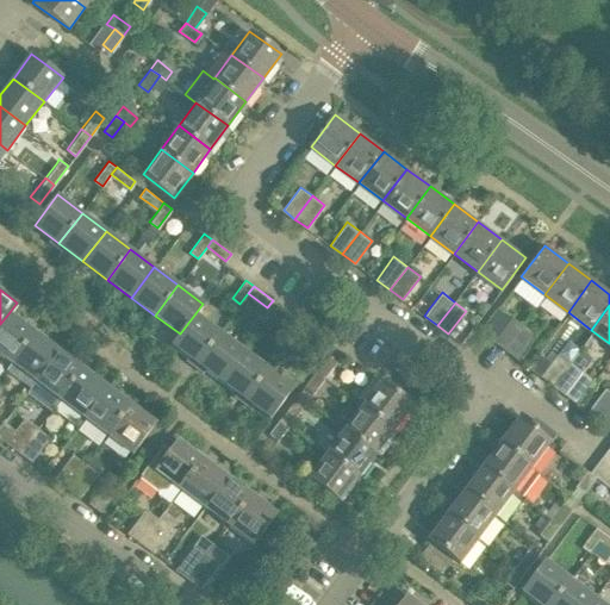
[(0,355),(10,362),(33,330),(10,312),(0,324),(0,355)]
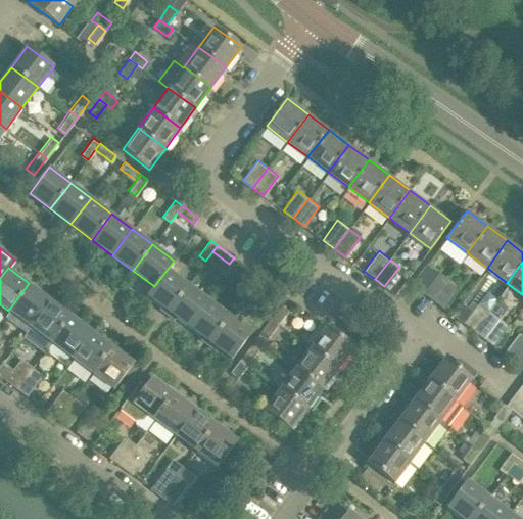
[(168,311),(188,284),(168,269),(154,286),(147,295),(168,311)]
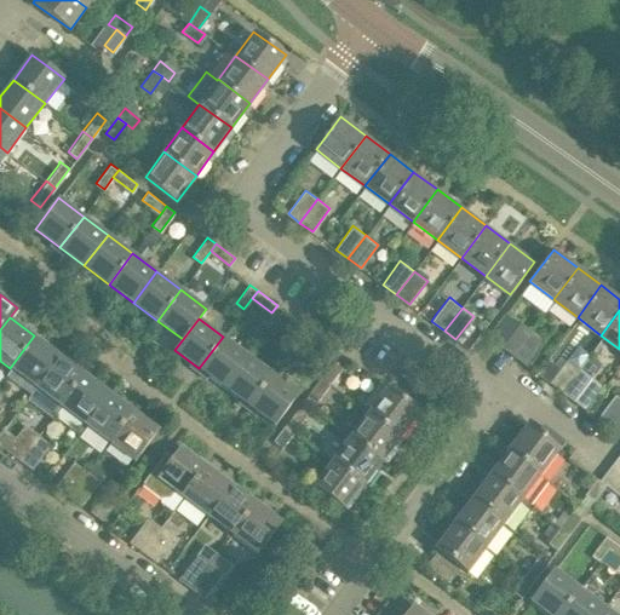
[(300,334),(306,327),(298,320),(283,339),(292,345),(300,334)]
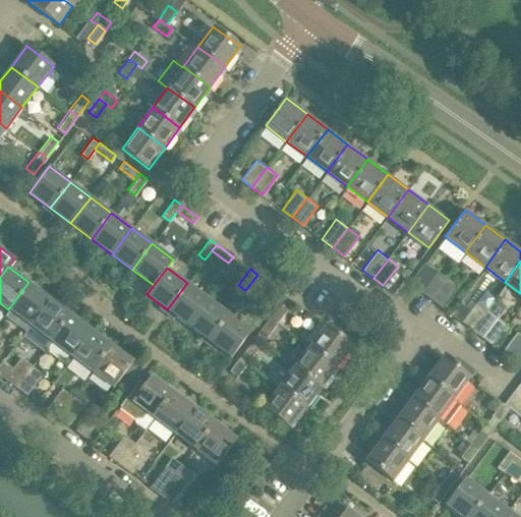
[(431,297),(446,278),(437,271),(421,290),(431,297)]
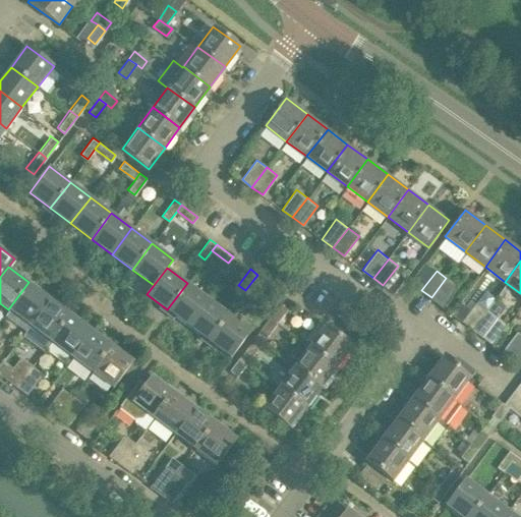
[(257,275),(252,281),(269,292),(273,286),(257,275)]
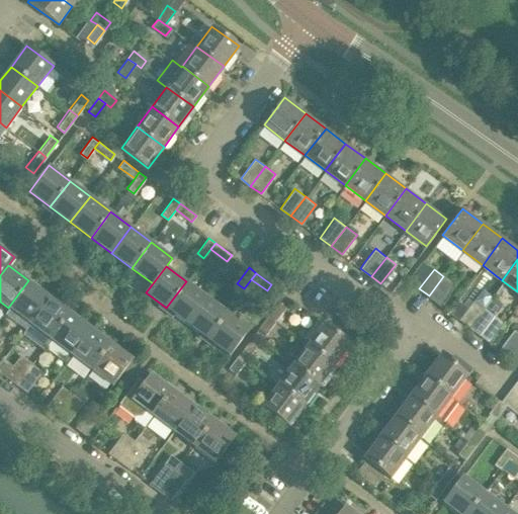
[(443,276),(429,295),(440,304),(454,284),(443,276)]
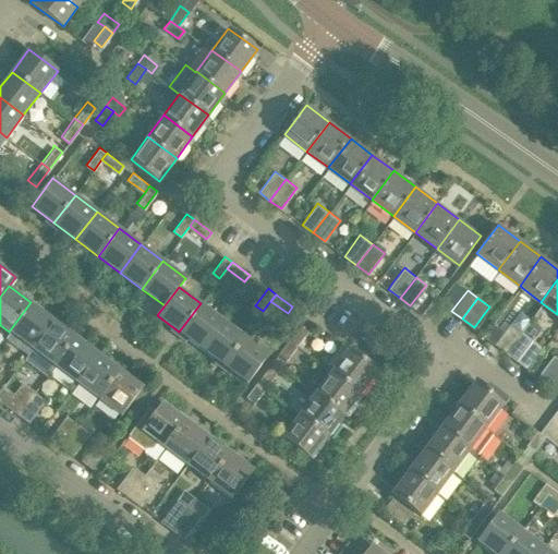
[(29,348),(52,318),(31,302),(9,332),(29,348)]
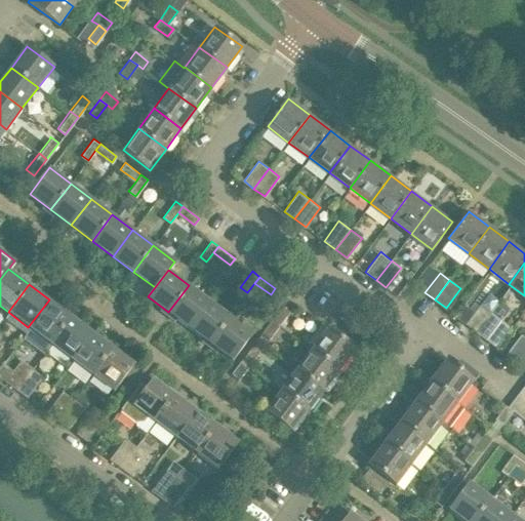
[(189,285),(168,312),(190,327),(209,302),(189,285)]
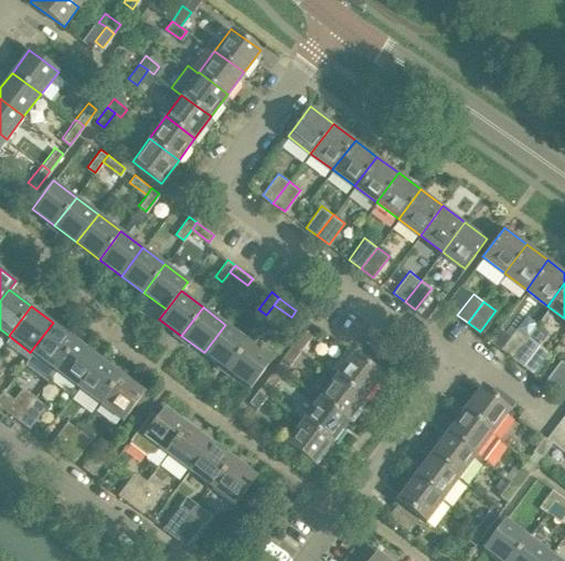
[(45,379),(75,339),(53,323),(30,352),(32,352),(24,363),(45,379)]
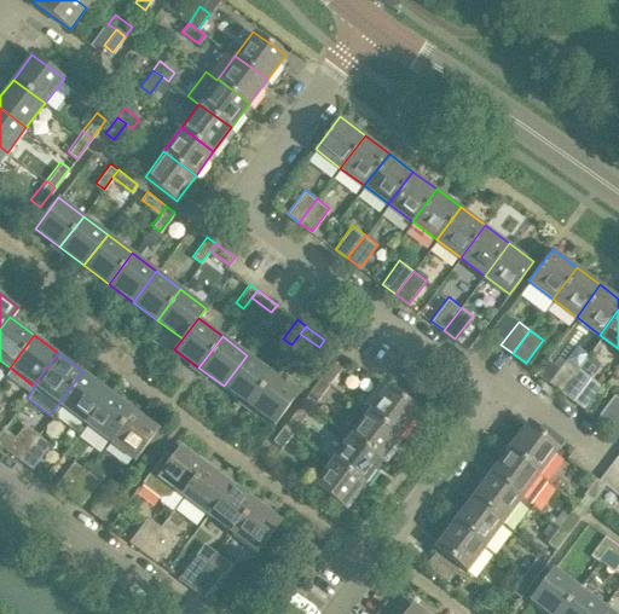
[(248,404),(271,374),(247,355),(224,386),(248,404)]
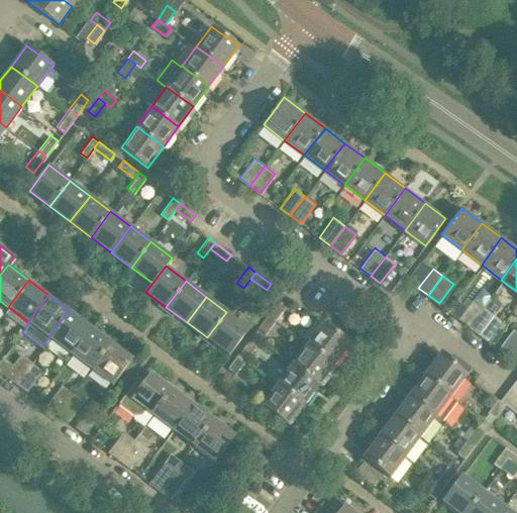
[(468,306),(458,318),(468,324),(482,305),(473,298),(468,306)]
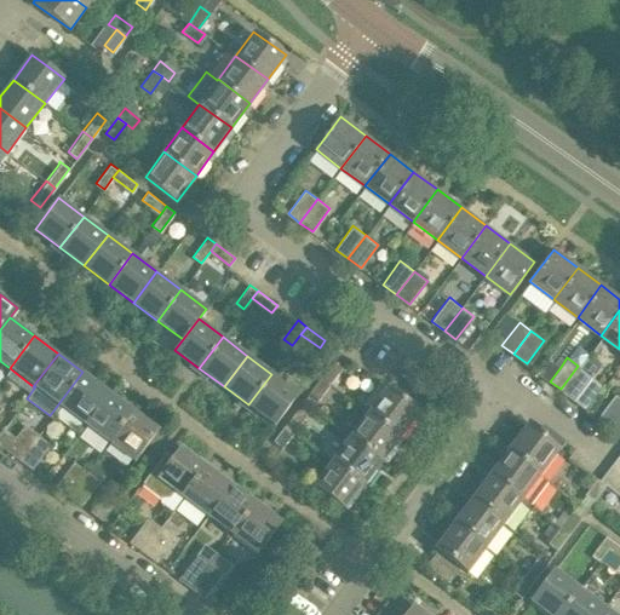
[(322,374),(332,381),(343,367),(333,360),(322,374)]
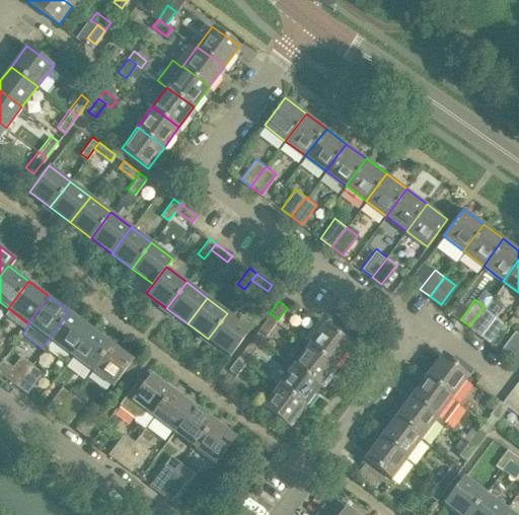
[(484,306),(469,325),(482,335),(496,315),(484,306)]
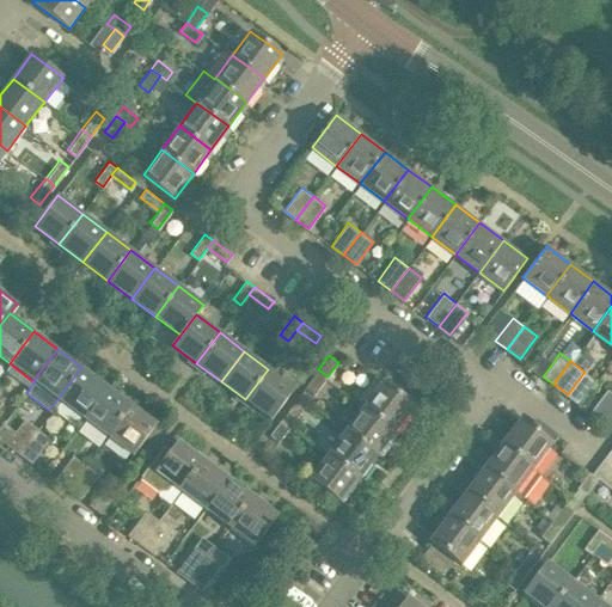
[(81,417),(105,385),(81,367),(49,410),(50,411),(59,400),(81,417)]
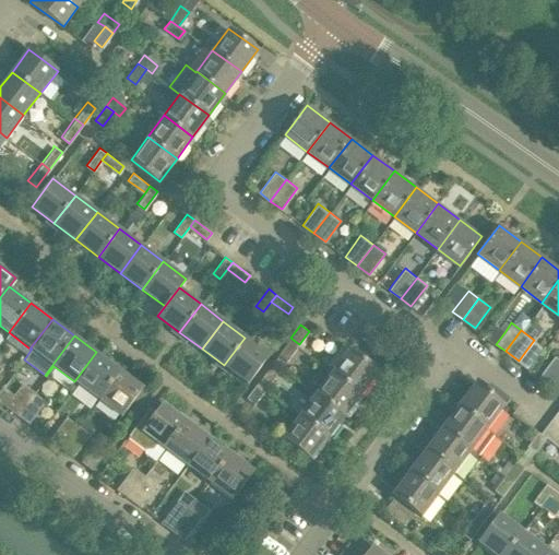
[(245,338),(224,365),(246,382),(268,354),(245,338)]
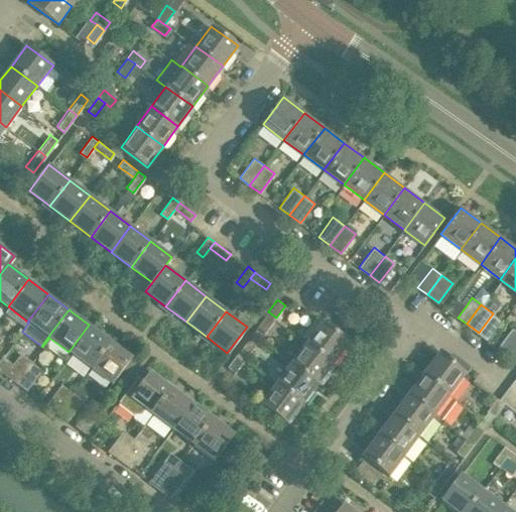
[(265,333),(276,317),(268,311),(258,327),(265,333)]
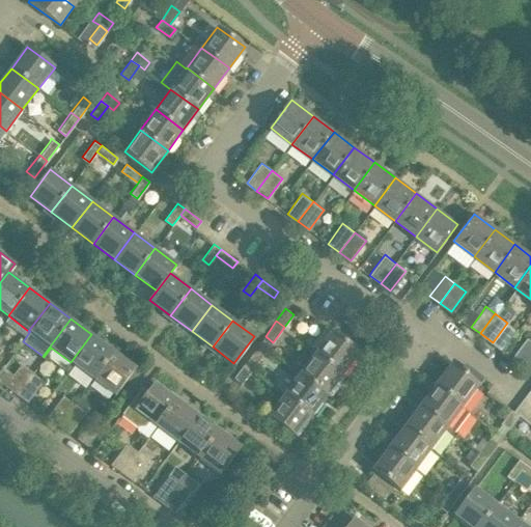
[(358,332),(364,336),(366,338),(372,330),(364,324),(358,332)]
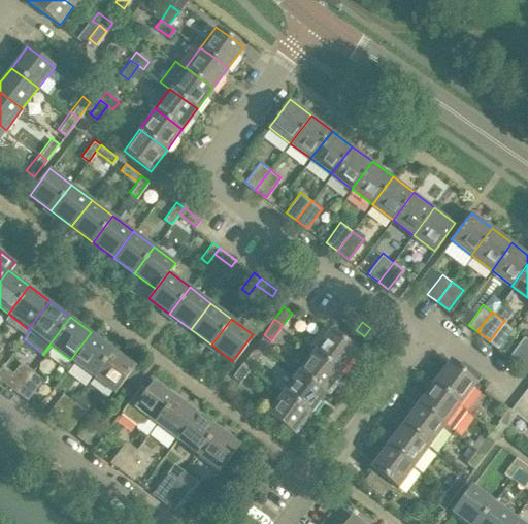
[(341,370),(357,350),(329,329),(315,350),(341,370)]
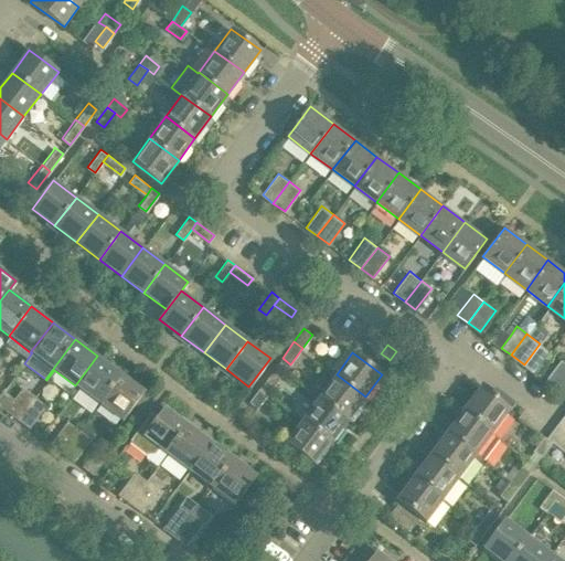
[(98,402),(120,372),(97,356),(75,385),(98,402)]
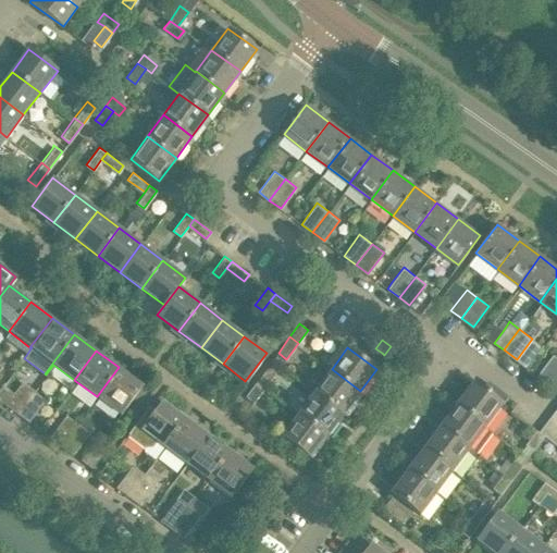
[(547,383),(556,370),(556,357),(553,354),(537,375),(547,383)]
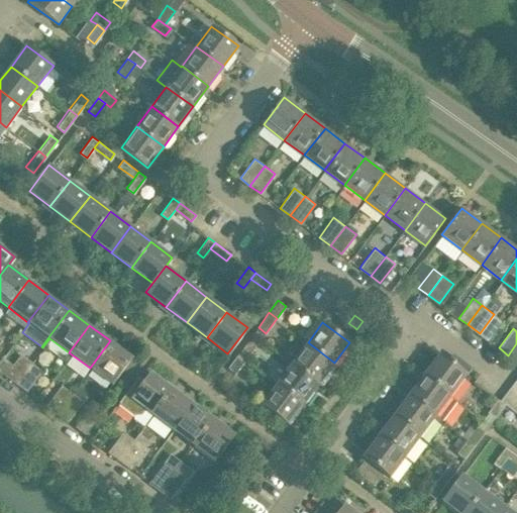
[(110,340),(90,368),(111,384),(131,356),(110,340)]
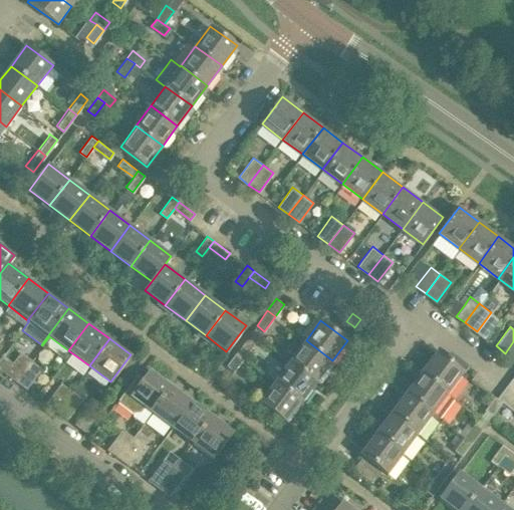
[(247,338),(237,350),(245,356),(254,344),(247,338)]
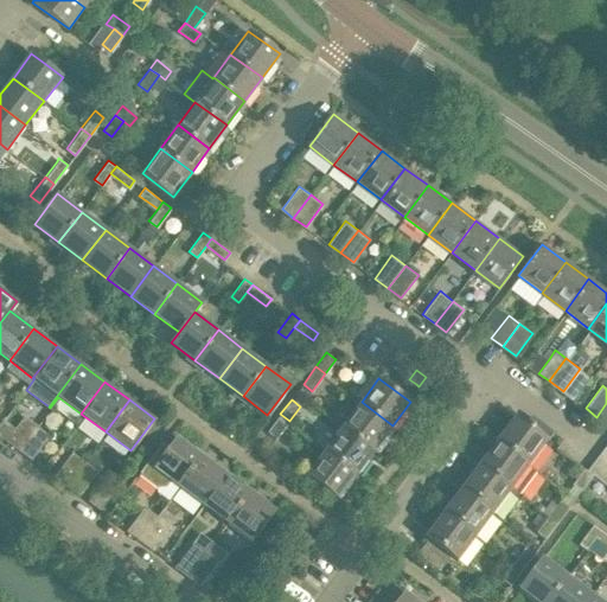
[(376,449),(393,426),(362,402),(344,426),(376,449)]
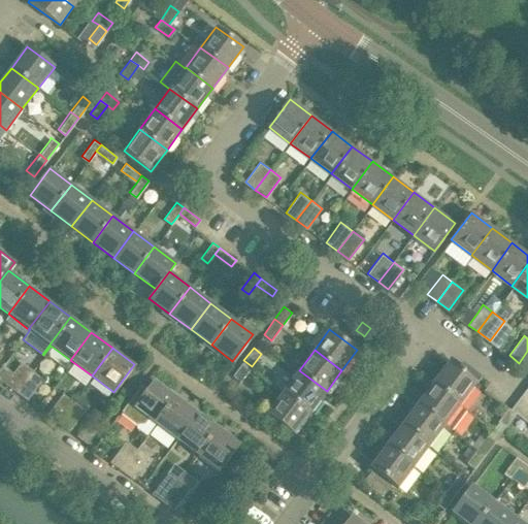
[(527,351),(519,363),(527,369),(527,351)]
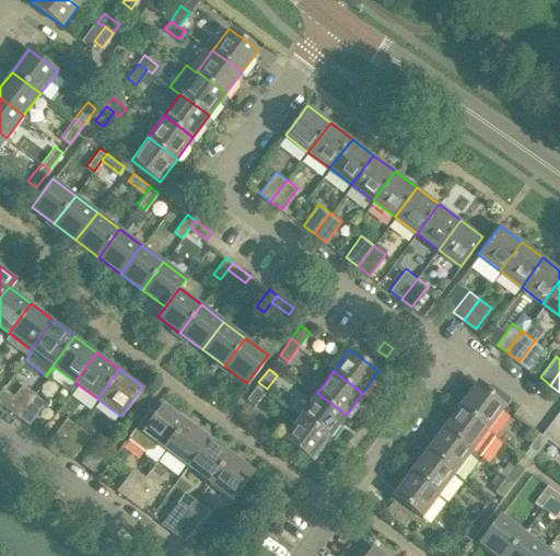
[(247,398),(255,404),(267,389),(258,382),(247,398)]
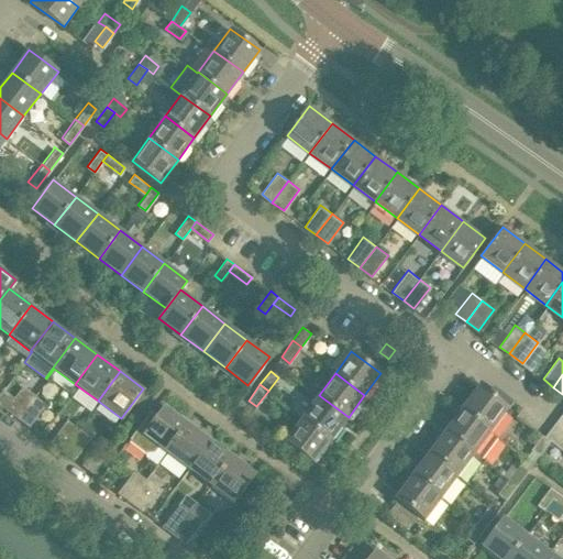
[(462,408),(492,429),(514,399),(494,384),(487,393),(478,385),(462,408)]
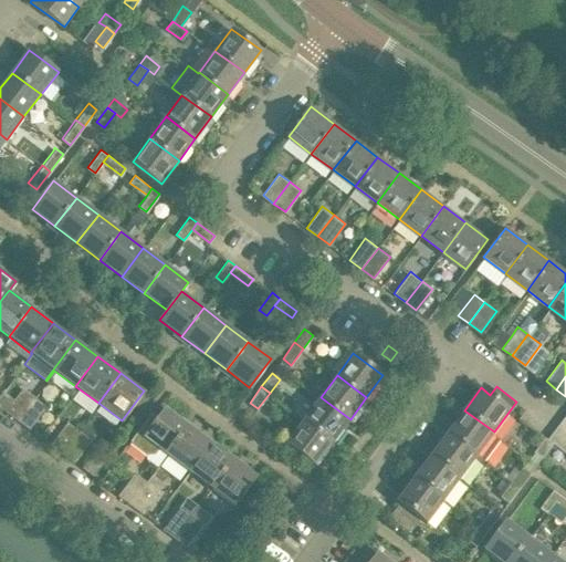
[(17,418),(33,396),(23,388),(6,410),(17,418)]
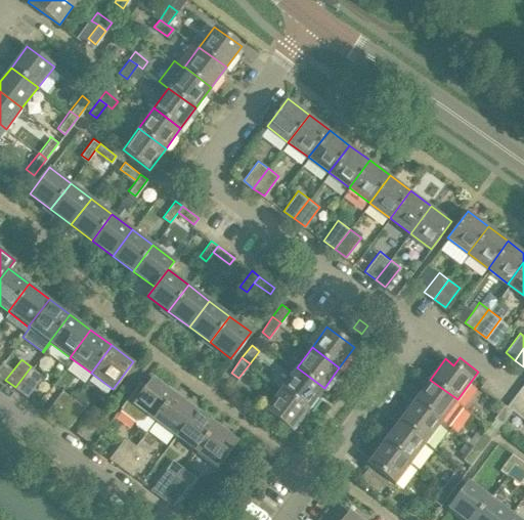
[(31,366),(15,387),(28,396),(43,376),(31,366)]
